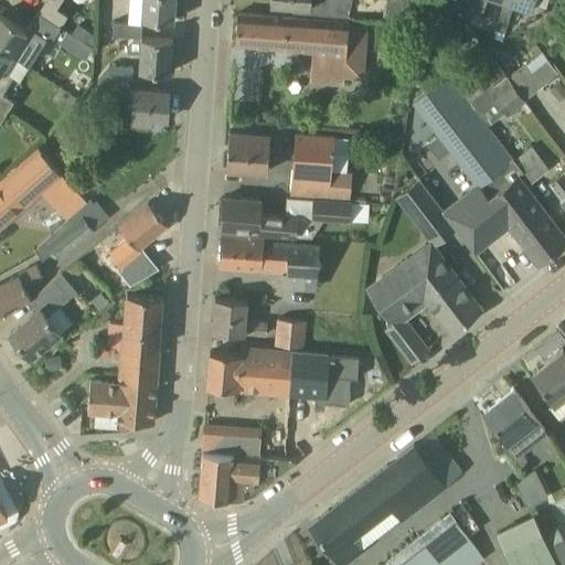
[(44,0),(38,11),(61,24),(67,13),(57,8),(61,0),(44,0)]
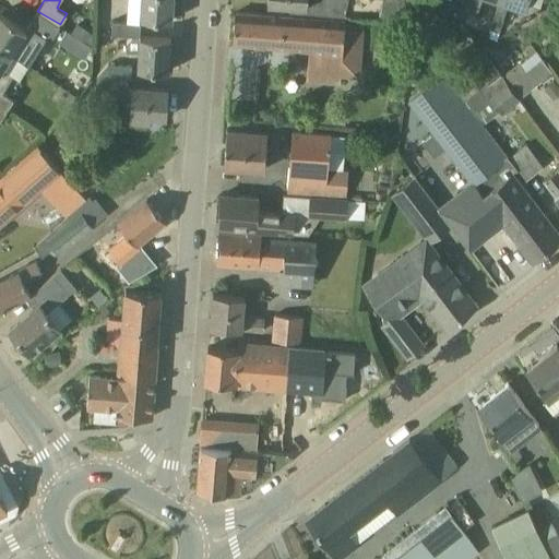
[(173,0),(143,0),(142,19),(171,20),(173,0)]
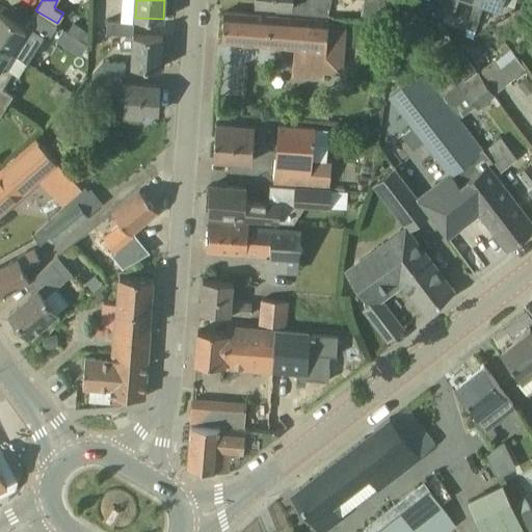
[(275,12),(312,16),(312,0),(255,0),(255,3),(276,5),(275,12)]
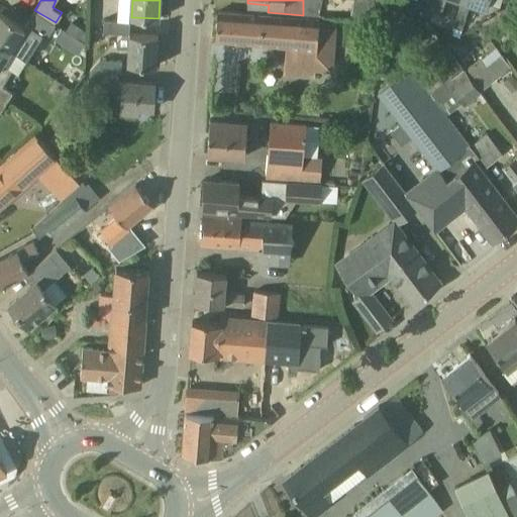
[(352,2),(350,14),(352,14),(352,16),(355,16),(355,20),(371,20),(371,21),(382,20),(381,9),(380,0),(354,0),(354,1),(352,2)]
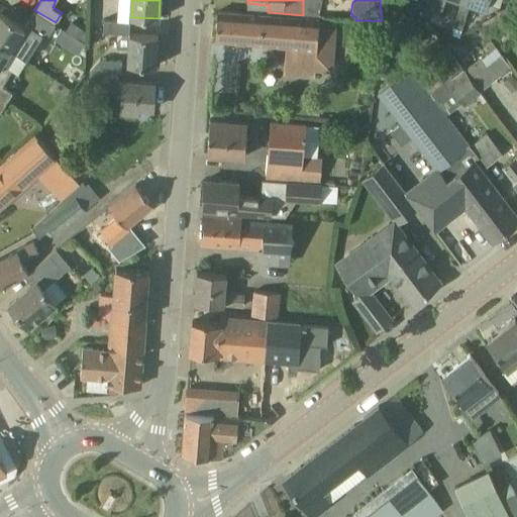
[(418,3),(410,0),(406,0),(403,11),(414,14),(418,3)]
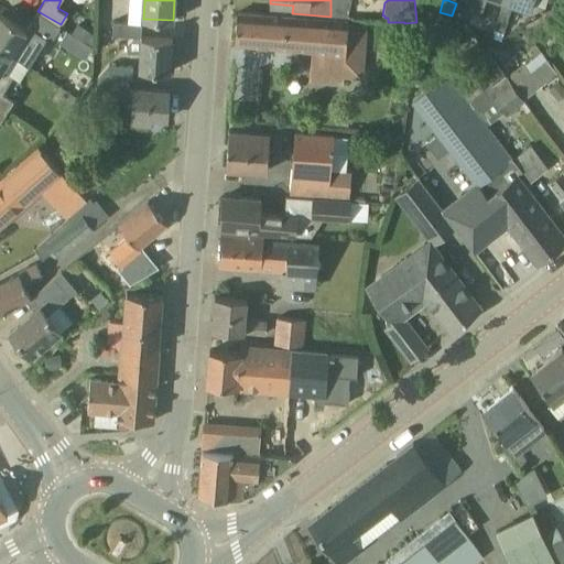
[(475,0),(466,0),(462,17),(469,20),(475,0)]
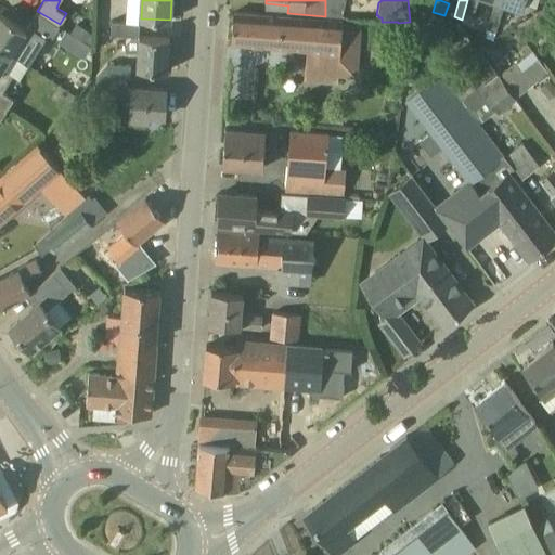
[(478,0),(488,0),(495,2),(495,0),(467,0),(462,20),(470,23),(478,0)]
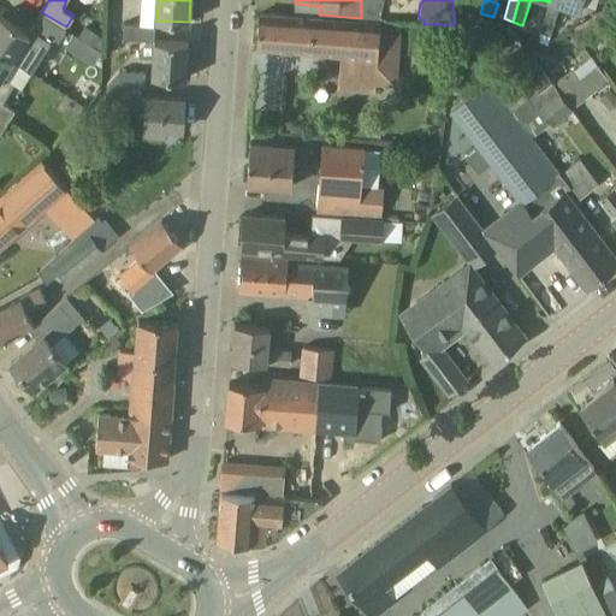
[(581,0),(550,0),(550,3),(540,30),(550,34),(560,6),(578,12),(581,0)]
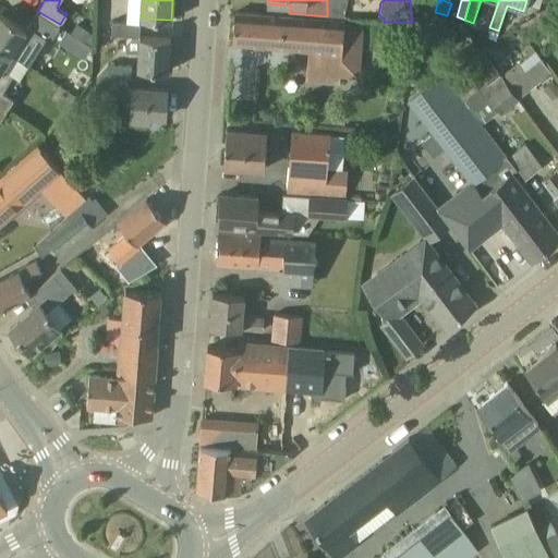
[(60,24),(37,11),(31,22),(26,31),(0,13),(0,46),(11,53),(21,38),(38,50),(50,33),(53,35),(60,24)]
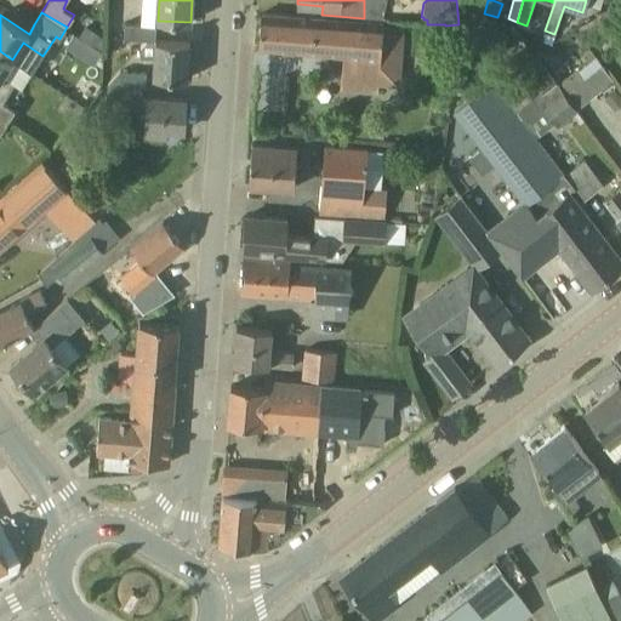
[(404,26),(383,24),(364,22),(364,18),(322,15),(322,18),(262,13),(260,47),(342,55),(339,87),(377,91),(379,84),(399,86),(404,26)]
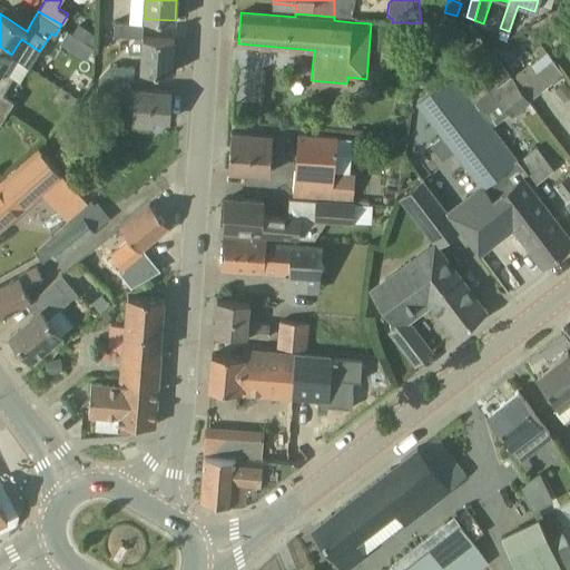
[(144,23),(133,23),(116,22),(115,36),(135,37),(141,37),(143,37),(144,37),(144,23)]
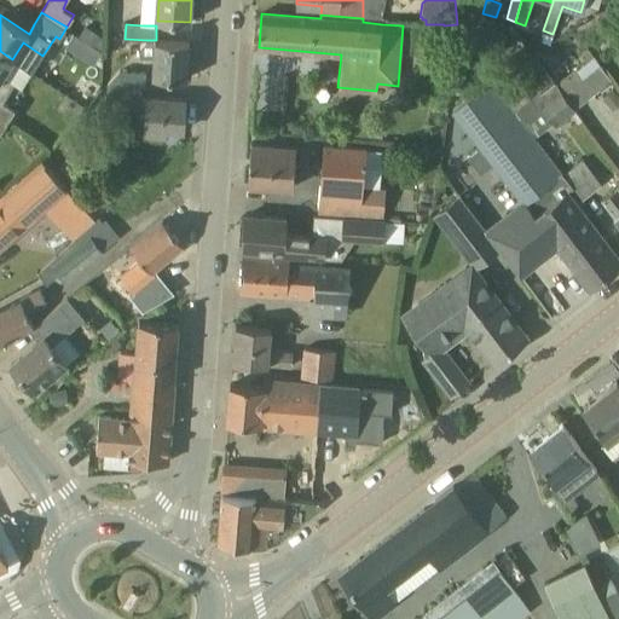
[(85,25),(77,36),(93,46),(100,35),(85,25)]
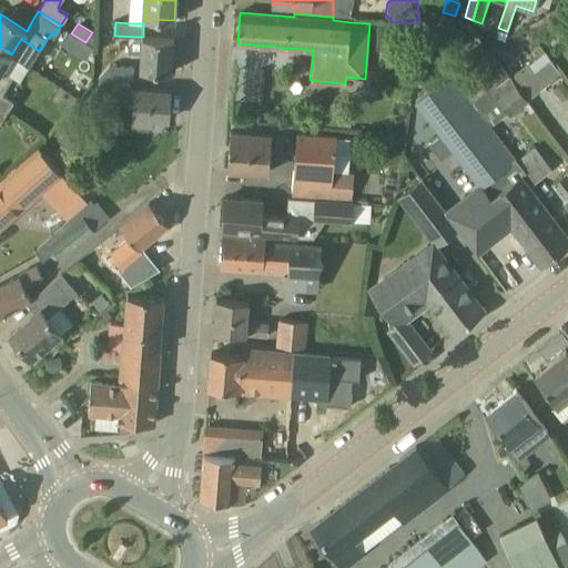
[(93,48),(68,31),(60,43),(85,60),(93,48)]
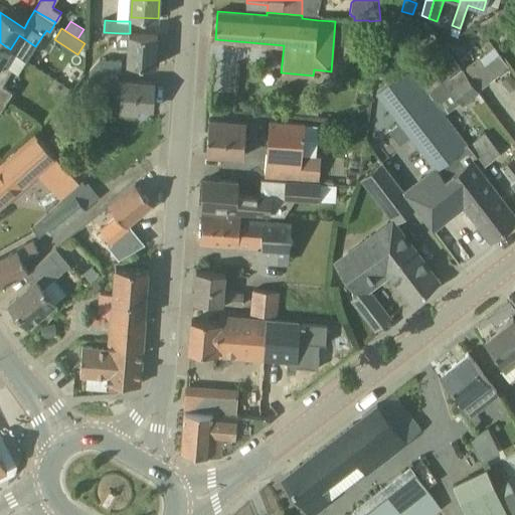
[(158,35),(128,33),(125,63),(156,65),(158,35)]
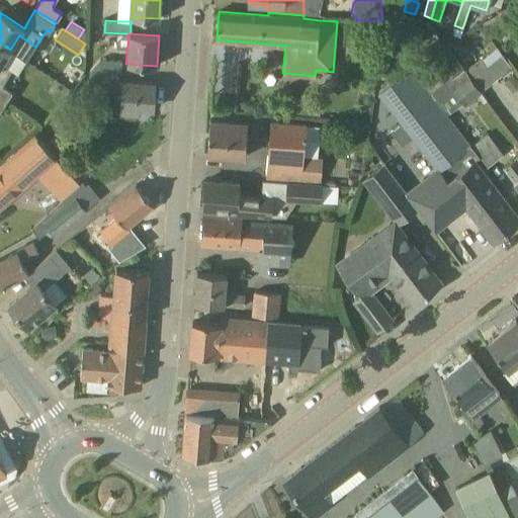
[(490,53),(465,72),(470,79),(482,92),(512,68),(502,55),(494,44),(492,41),(486,47),(490,53)]
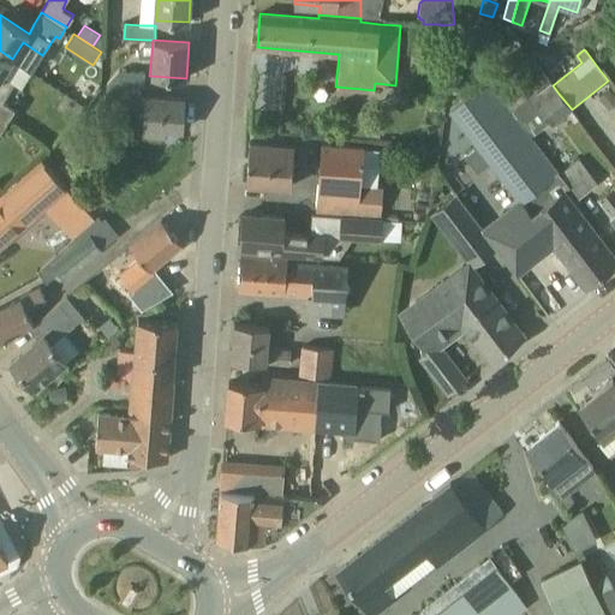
[(12,59),(0,51),(0,115),(9,120),(15,109),(3,102),(15,83),(3,75),(12,59)]
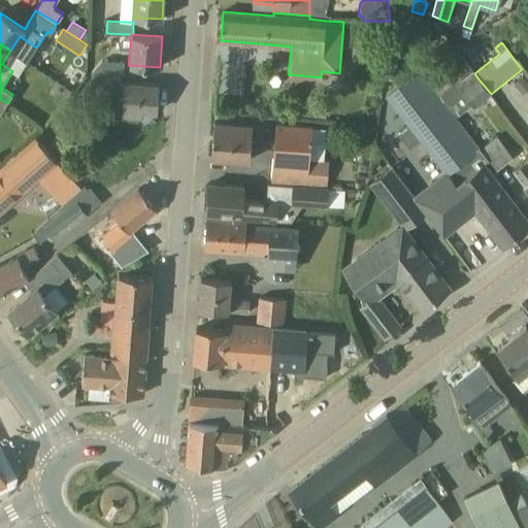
[(101,62),(93,72),(122,73),(124,74),(125,61),(102,60),(101,62)]
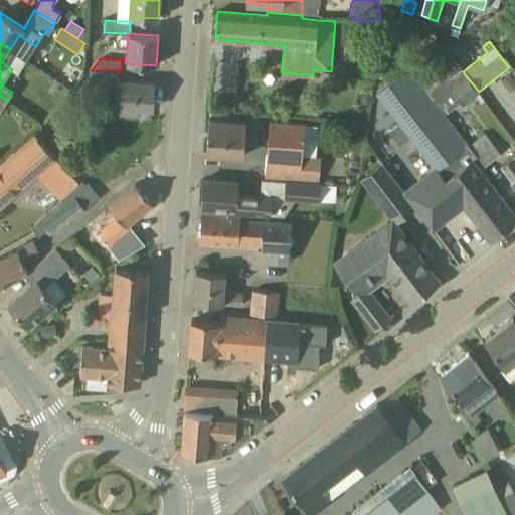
[(449,77),(444,81),(459,101),(463,106),(479,93),(475,88),(463,71),(461,68),(455,59),(443,68),(449,77)]
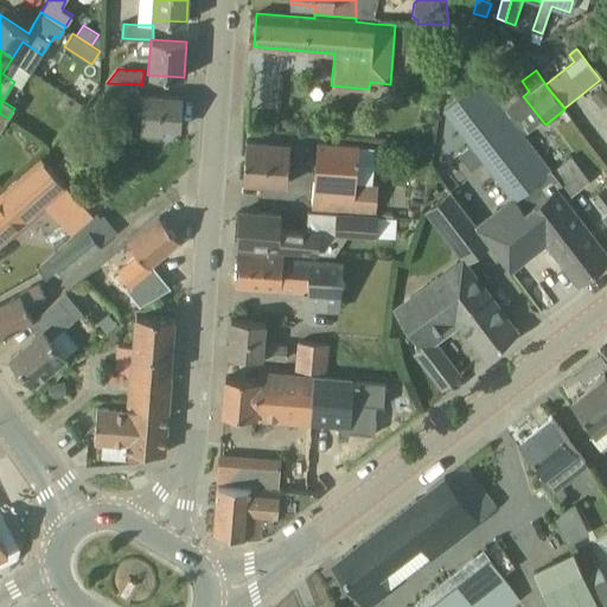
[(512,196),(474,223),(489,243),(509,268),(547,240),(577,280),(576,282),(576,283),(606,260),(606,247),(558,185),(561,183),(551,171),(522,132),(505,110),(480,80),(443,109),(512,196)]
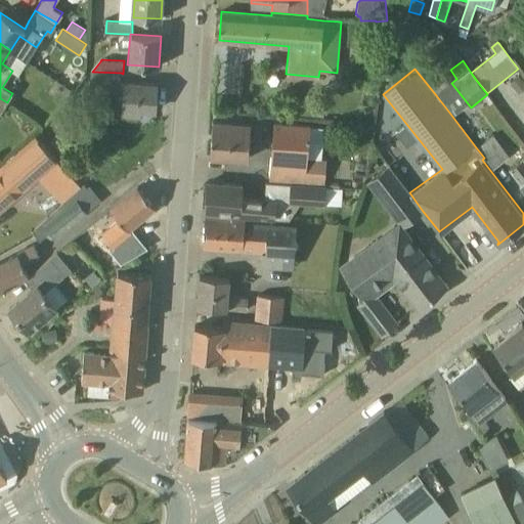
[(157,85),(125,83),(120,83),(121,73),(92,72),(90,72),(90,94),(103,95),(103,107),(122,107),(122,115),(139,116),(139,110),(156,111),(157,85)]
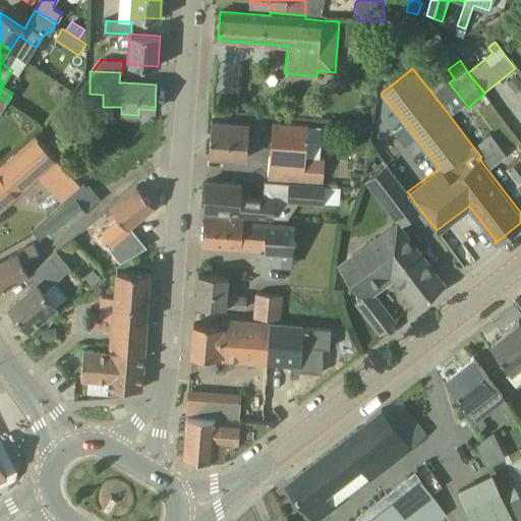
[(520,80),(516,74),(507,81),(516,93),(520,88),(520,80)]
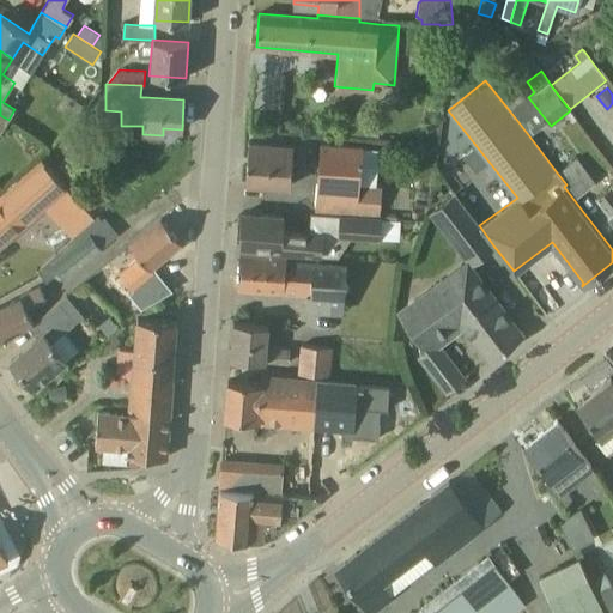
[(308,145),(249,141),(246,183),(291,186),(292,165),(307,167),(308,145)]
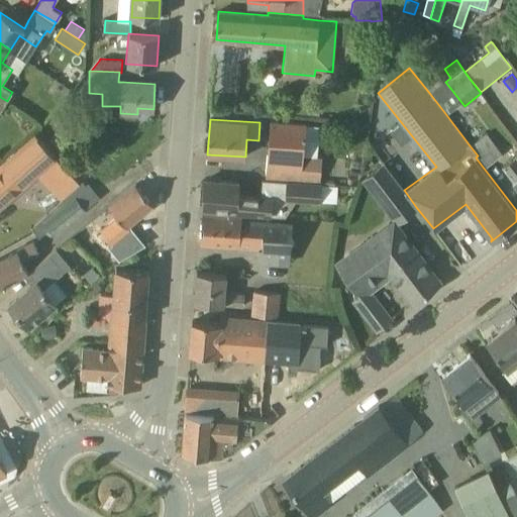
[(306,124),(270,121),(266,176),(301,179),(301,178),(320,180),(322,158),(303,156),(306,124)]
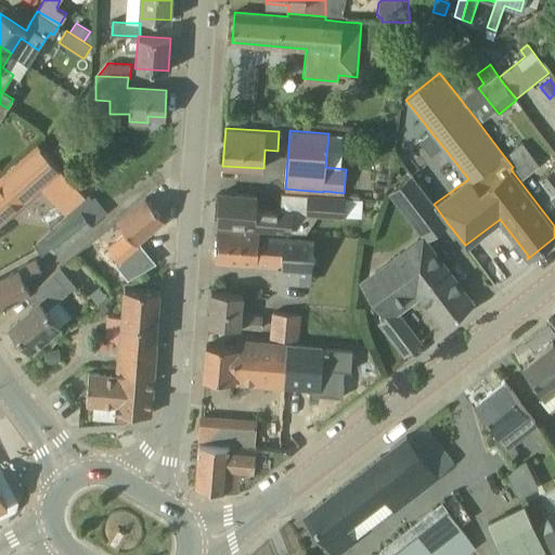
[(504,156),(513,167),(521,178),(539,164),(521,142),(504,156)]
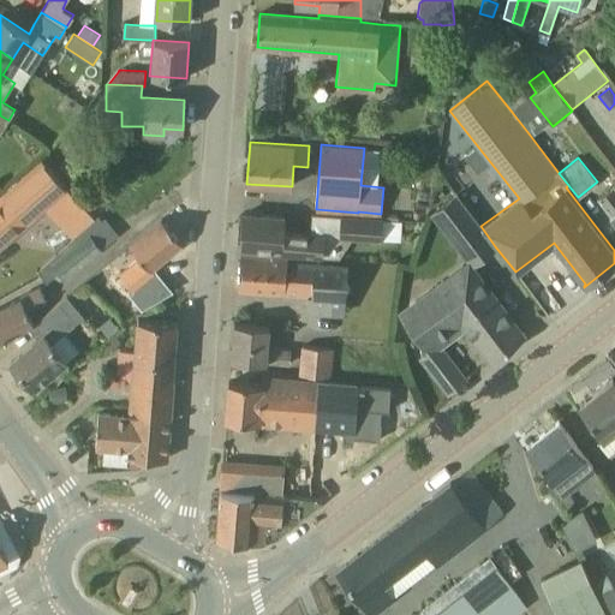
[(115,192),(109,184),(95,196),(101,203),(115,192)]
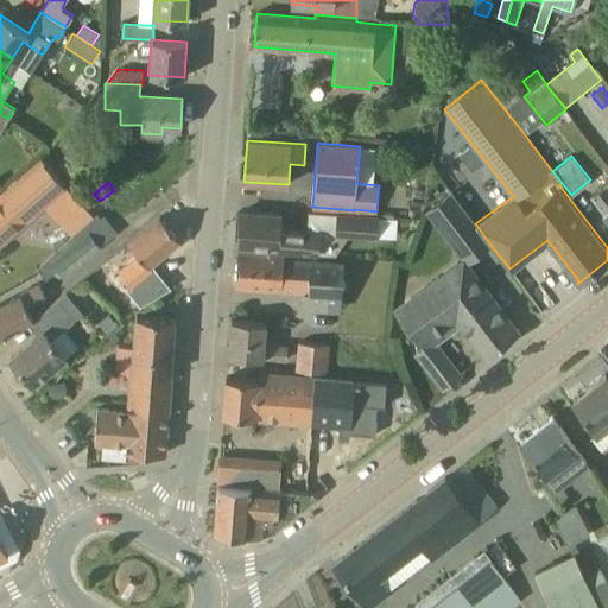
[(607,182),(607,184),(606,183),(589,195),(607,219),(607,182)]
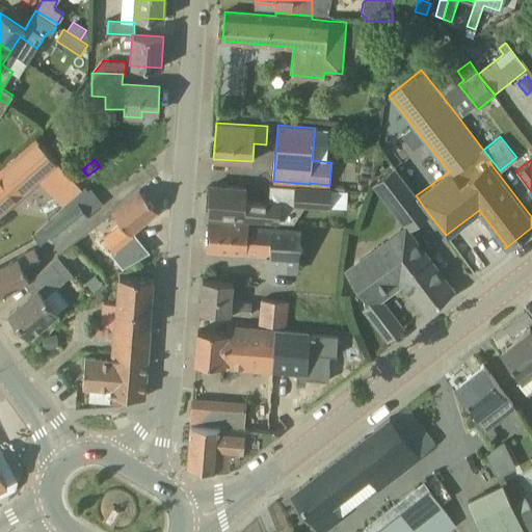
[(25,203),(44,221),(81,187),(62,167),(25,203)]
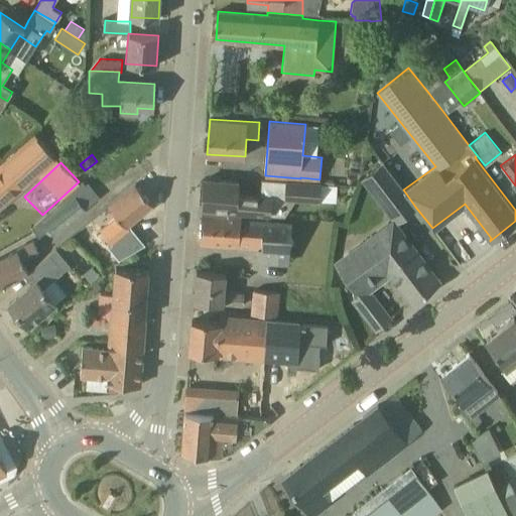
[(362,179),(395,221),(395,222),(415,207),(403,189),(385,166),(383,163),(362,179)]
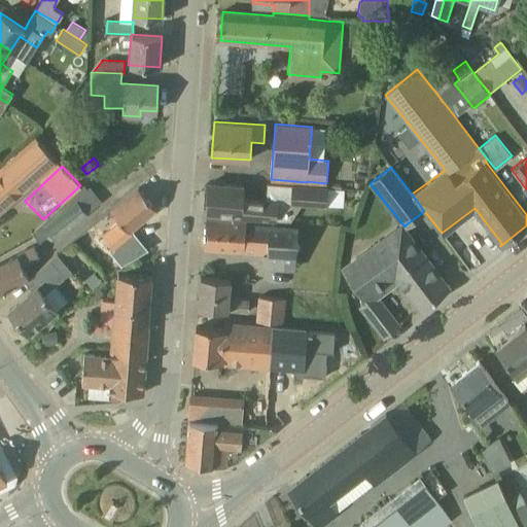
[(0,211),(25,190),(3,169),(0,172),(0,211)]
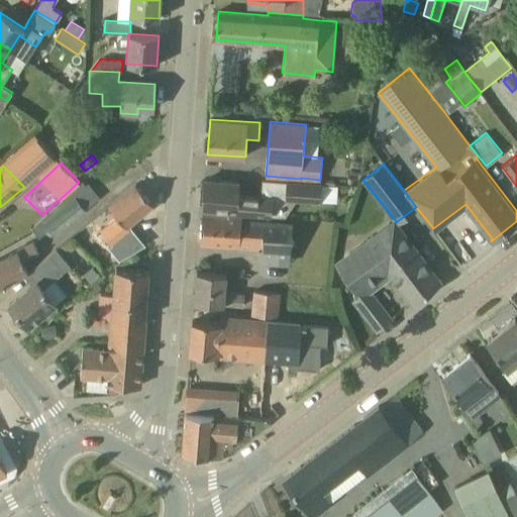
[(242,213),(271,215),(273,196),(238,193),(239,182),(204,180),(202,208),(242,211),(242,213)]
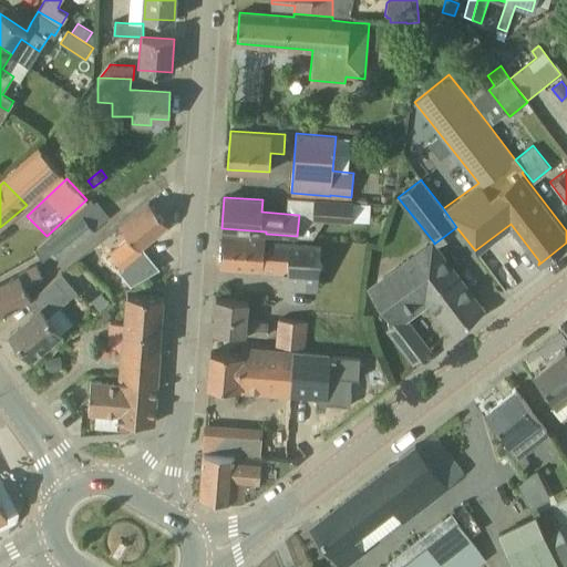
[(352,200),(315,198),(312,218),(351,222),(352,200)]
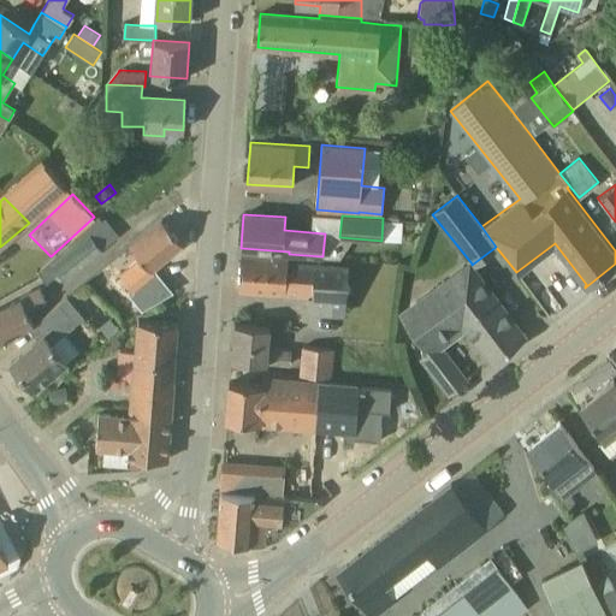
[(182,243),(163,219),(130,246),(141,258),(120,274),(134,291),(135,291),(157,274),(152,268),(153,267),(182,243)]
